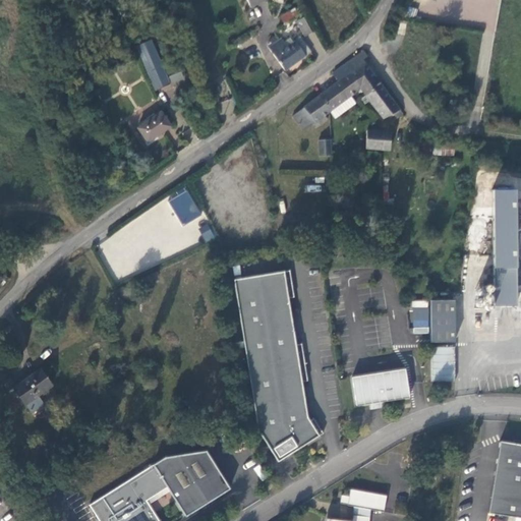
[(298,16),(294,9),(281,16),(284,23),(298,16)]
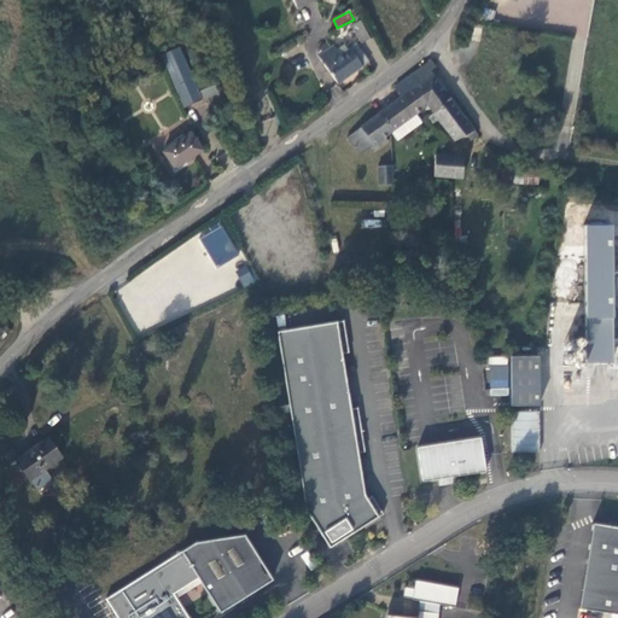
[(361,19),(351,25),(361,42),(371,38),(361,19)]
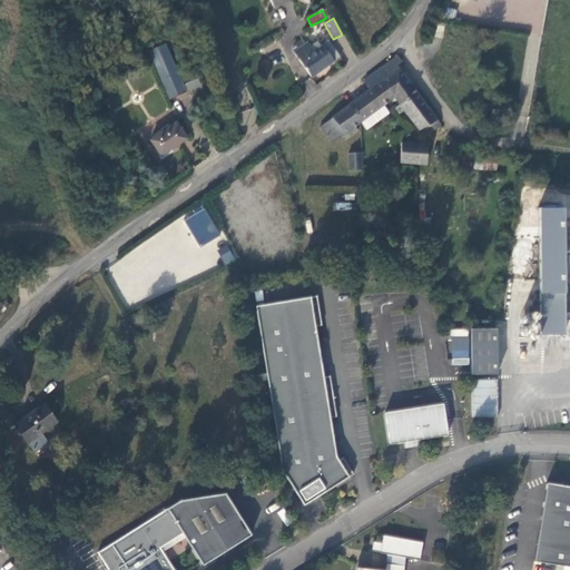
[(315,50),(308,41),(294,51),(313,77),(341,57),(328,40),(315,50)]
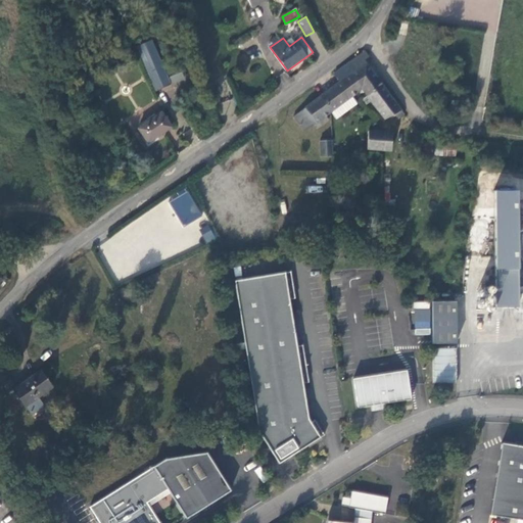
[(152,40),(137,47),(155,91),(171,85),(152,40)]
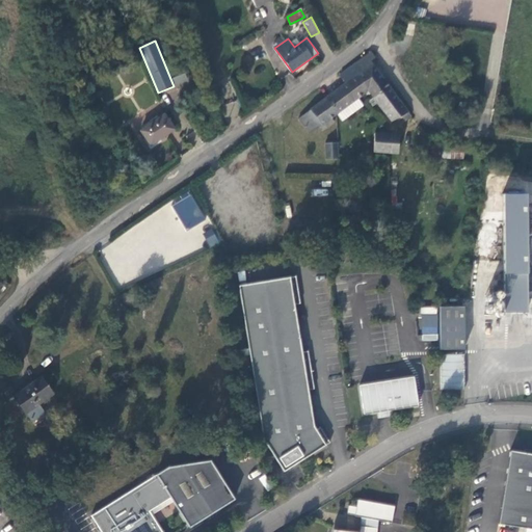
[(357,75),(368,89),(374,97),(389,86),(370,61),(375,57),(371,52),(357,62),(364,70),(357,75)]
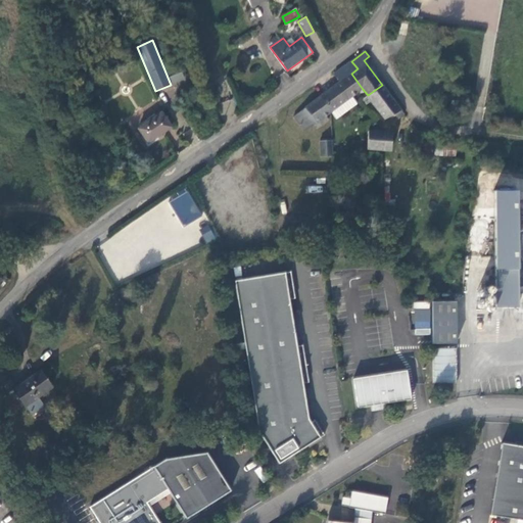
[(331,111),(351,96),(362,88),(351,74),(358,68),(351,61),(335,74),(340,82),(320,96),(331,111)]
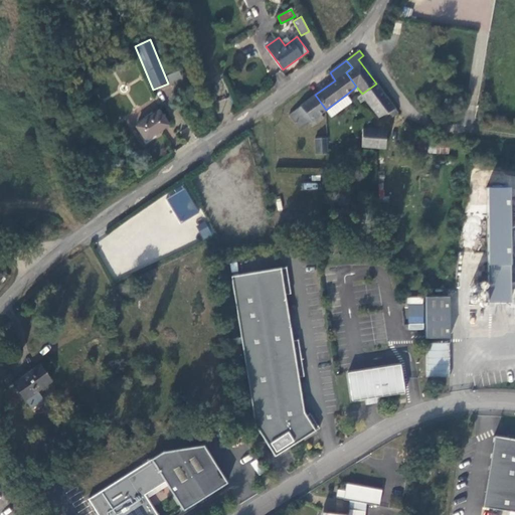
[(182,77),(179,70),(168,75),(170,82),(182,77)]
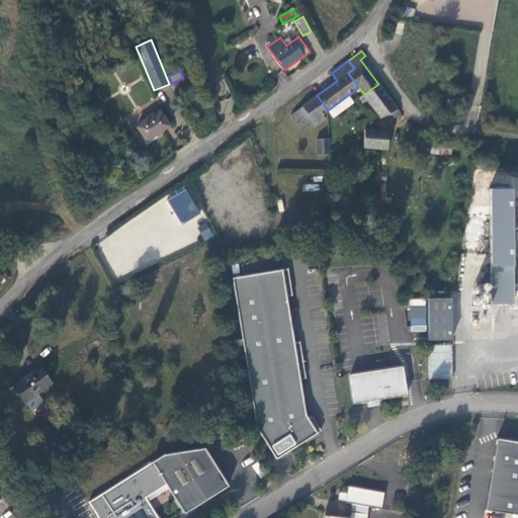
[(378,84),(364,94),(381,117),(392,112),(395,117),(401,113),(378,84)]
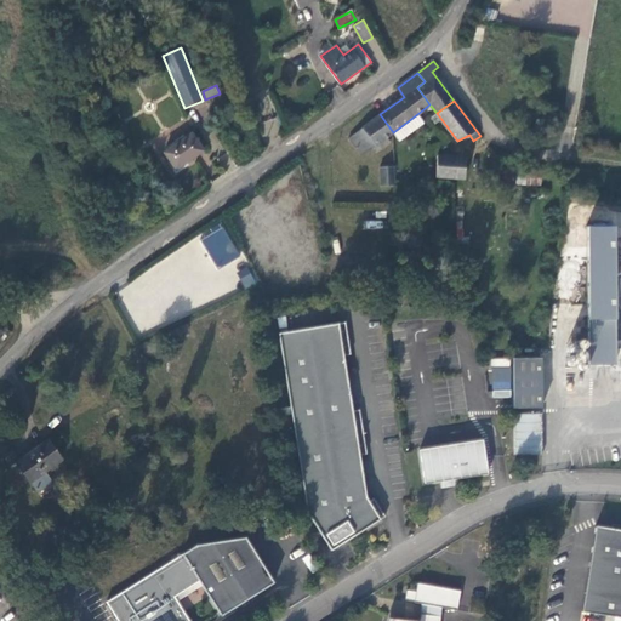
[(393,132),(380,114),(349,138),(362,155),(376,144),(380,151),(391,142),(386,137),(393,132)]
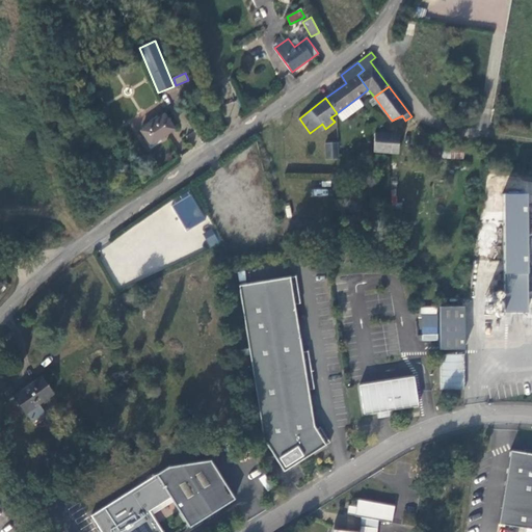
[(364,105),(357,98),(337,113),(342,121),(364,105)]
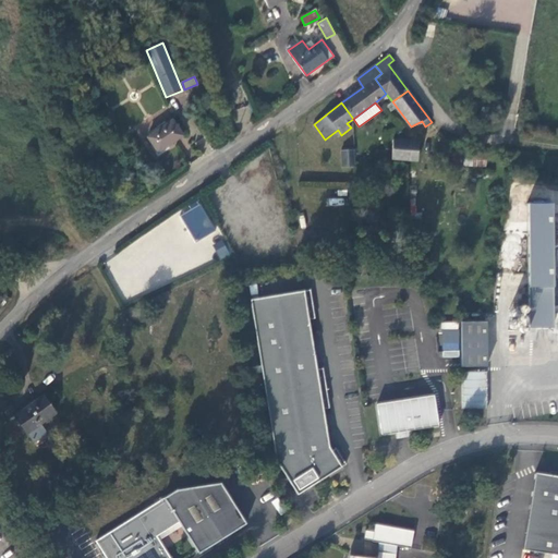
[(158,152),(183,135),(172,120),(148,136),(158,152)]
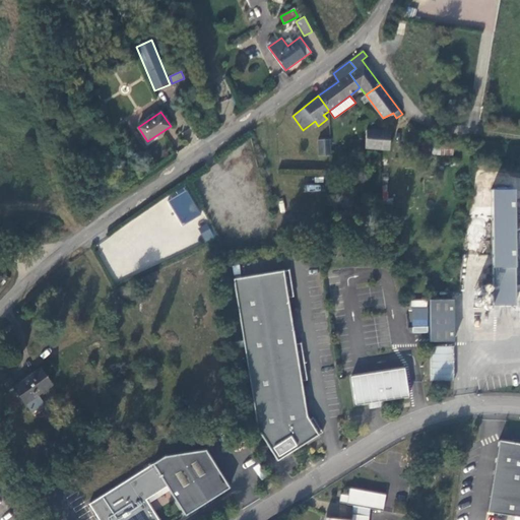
[(367,130),(365,147),(389,149),(390,131),(367,130)]
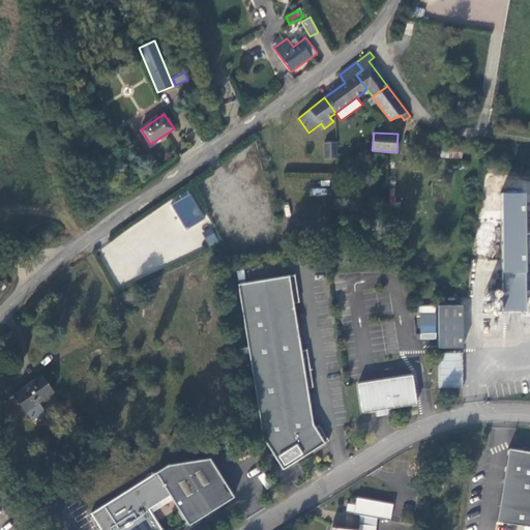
[(324,142),(325,158),(336,157),(335,142),(324,142)]
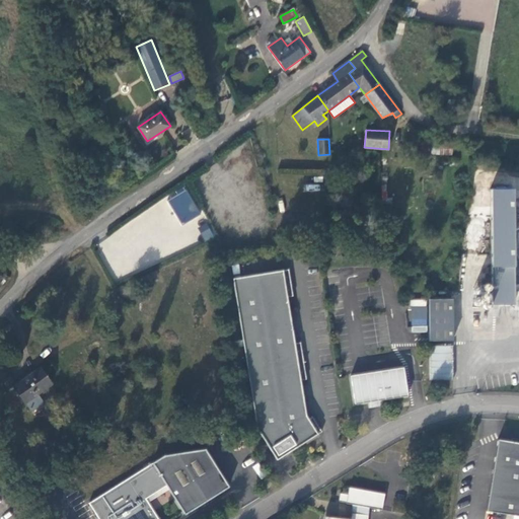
[(432,153),(451,154),(451,143),(432,143),(432,153)]
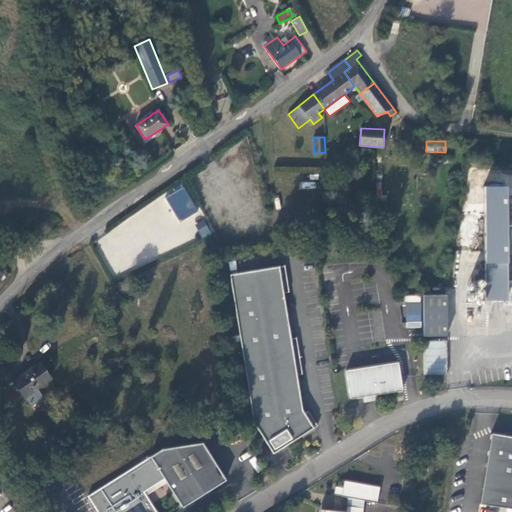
[(487,186),(483,300),(507,301),(511,186),(487,186)]
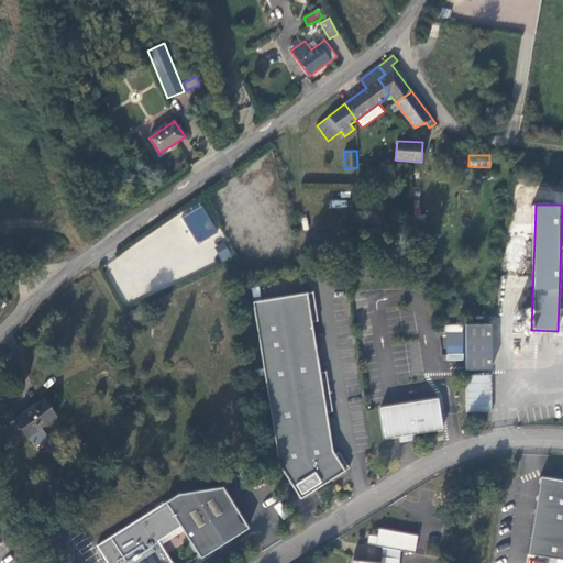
[(203,207),(103,256),(127,305),(212,263),(201,241),(217,233),(203,207)]
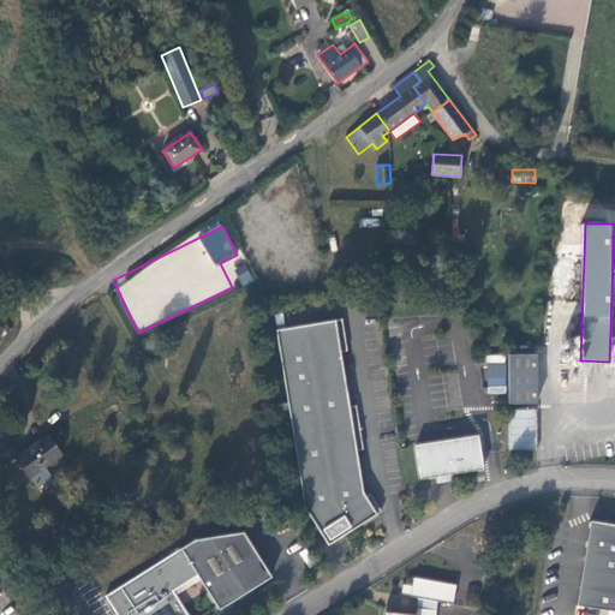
[(369,262),(350,261),(348,276),(368,278),(369,262)]
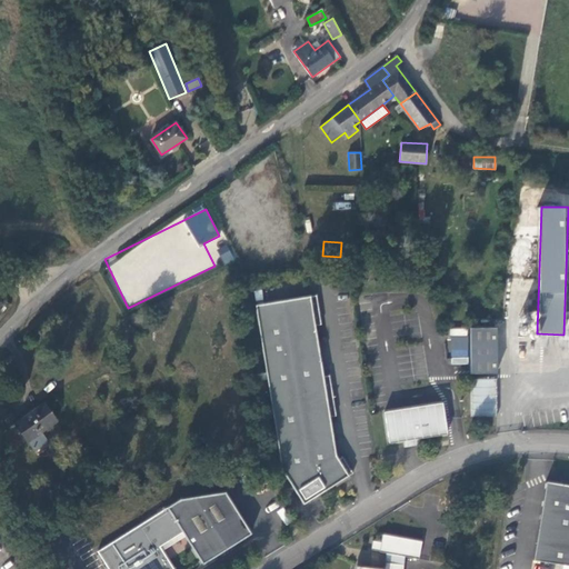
[(227,245),(217,250),(225,265),(236,259),(227,245)]
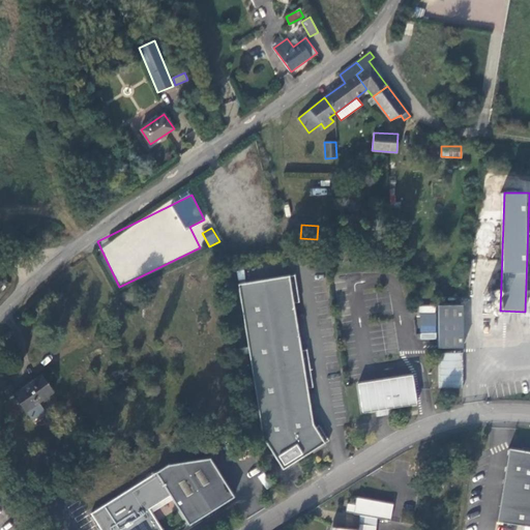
[(243,270),(236,271),(238,281),(245,280),(243,270)]
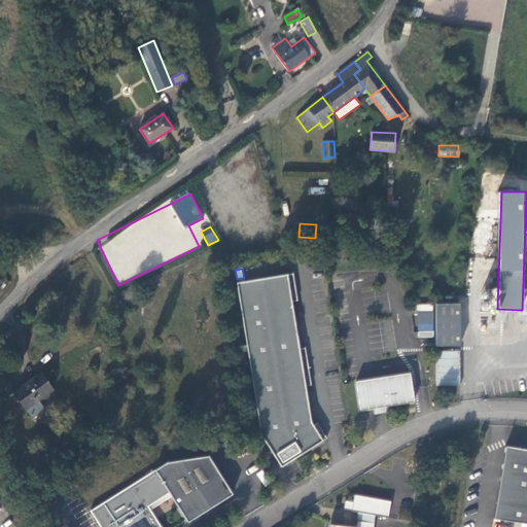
[(304,453),(327,438),(317,423),(313,425),(311,422),(306,386),(311,385),(305,347),(300,348),(291,302),(297,301),(293,274),(236,282),(260,434),(281,467),(304,453)]
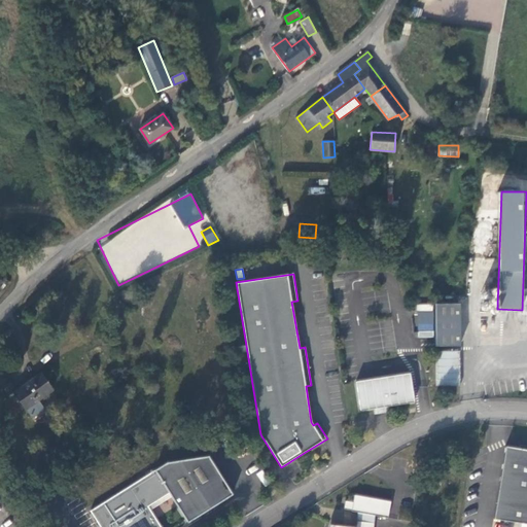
[(434,304),(416,304),(416,337),(433,338),(434,304)]
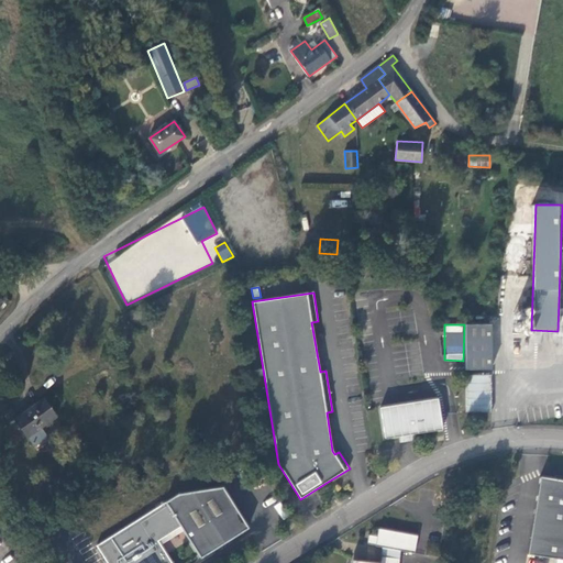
[(465,324),(465,370),(492,370),(490,324),(465,324)]
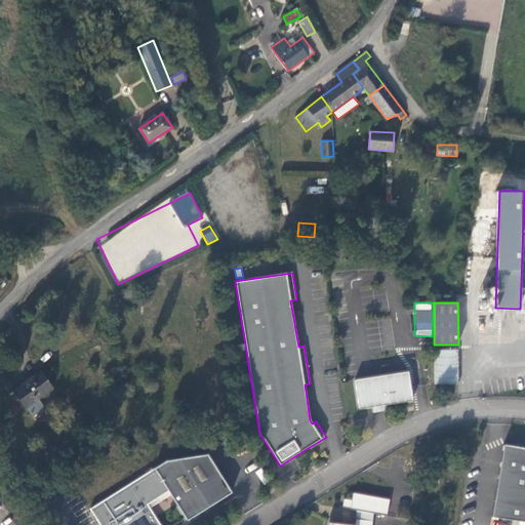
[(455,384),(458,384),(458,350),(435,350),(435,384),(455,384)]
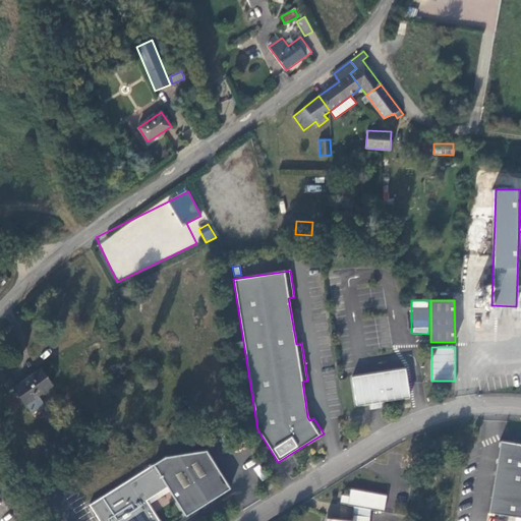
[(26,404),(38,395),(52,386),(41,368),(13,388),(25,404),(26,404)]
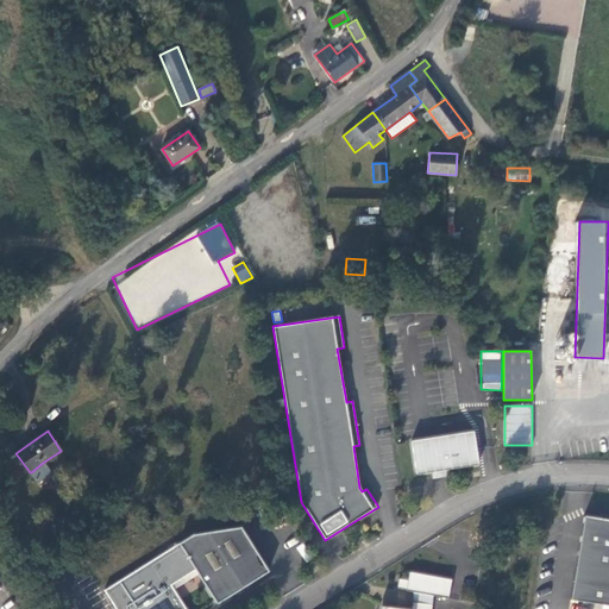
[(432,471),(446,470),(479,464),(473,431),(412,440),(416,473),(432,471)]
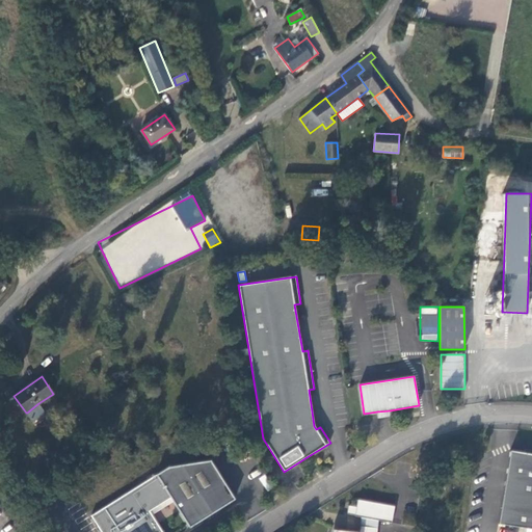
[(45,413),(38,403),(27,413),(33,421),(45,413)]
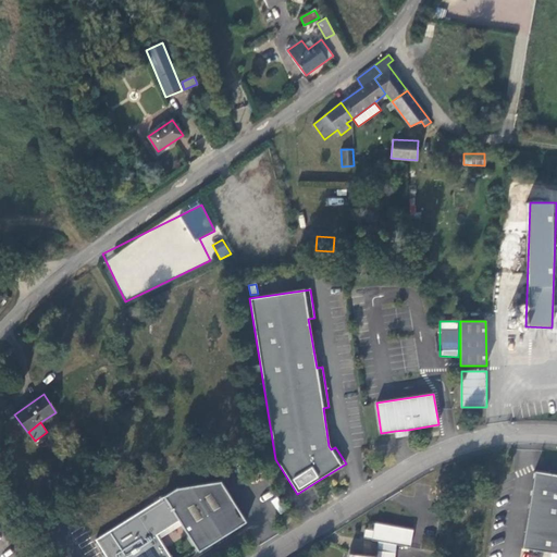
[(556,474),(534,471),(521,548),(556,554),(556,474)]
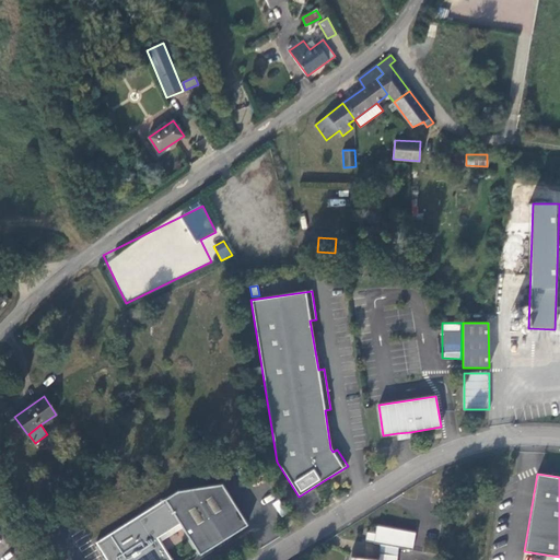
[(172,559),(158,537),(179,524),(199,556),(247,525),(221,485),(176,491),(164,499),(96,543),(106,559),(172,559)]
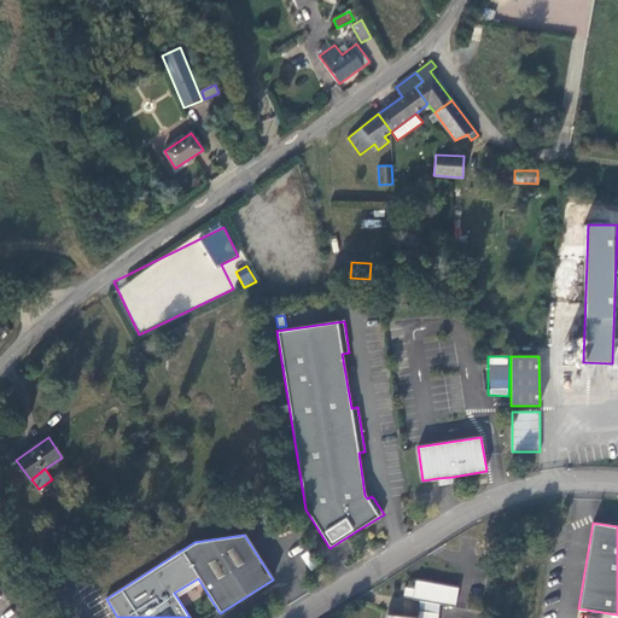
[(326,576),(322,570),(314,576),(318,582),(326,576)]
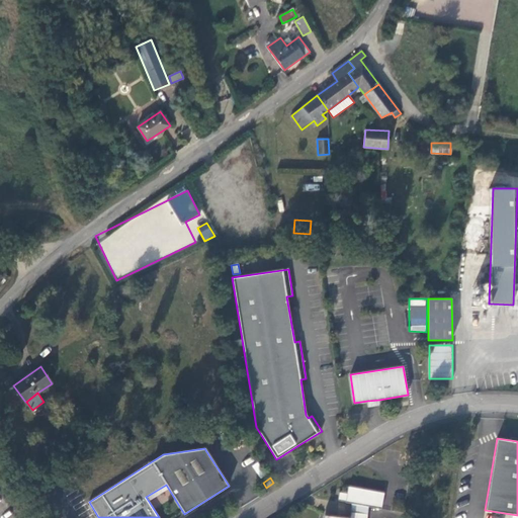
[(352,504),(350,517),(348,517),(328,515),(327,517),(366,517),(368,506),(381,509),(384,493),(348,486),(347,493),(339,492),(338,500),(346,501),(345,502),(352,504)]
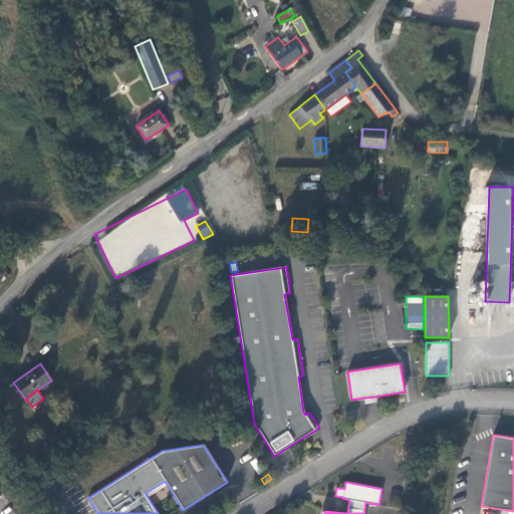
All buildings are outlined.
